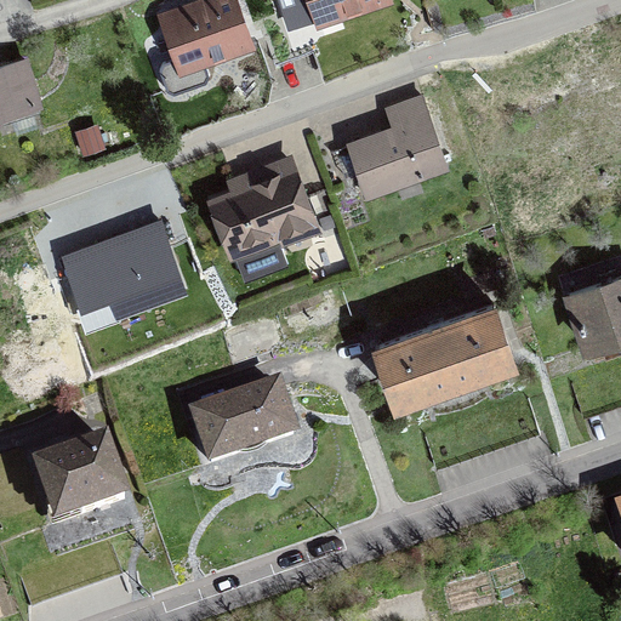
[(201,60),(201,58),(250,43),(234,0),(206,0),(163,16),(177,57),(181,67),(201,60)]
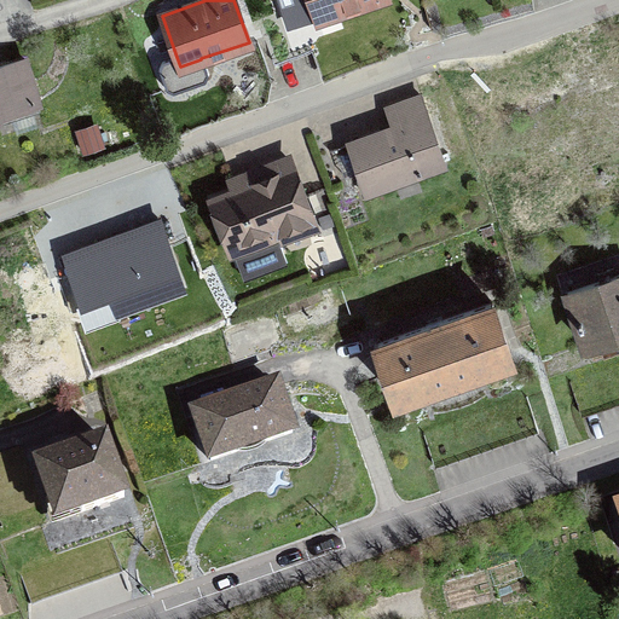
[(374,0),(311,0),(317,19),(374,0)]
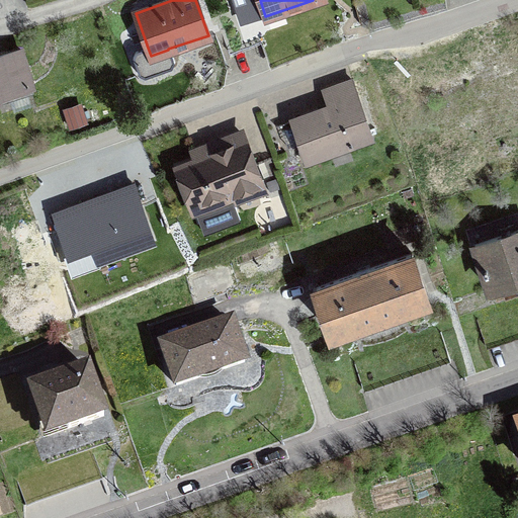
[(232,12),(245,48),(261,41),(247,6),(232,12)]
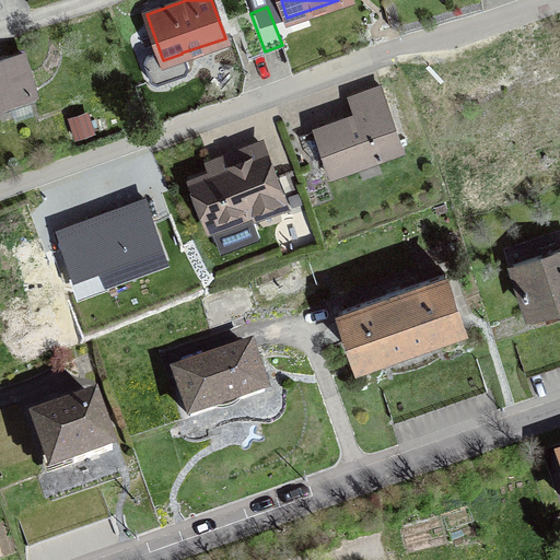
[(182,54),(163,60),(160,51),(148,56),(144,62),(152,83),(136,89),(149,125),(241,91),(245,70),(238,51),(186,71),(187,67),(182,53),(182,54)]
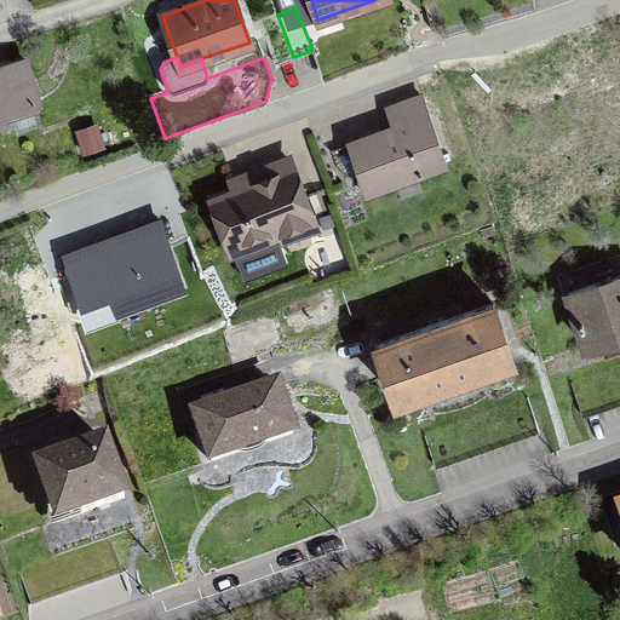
[(23,58),(0,65),(0,114),(38,102),(23,58)]
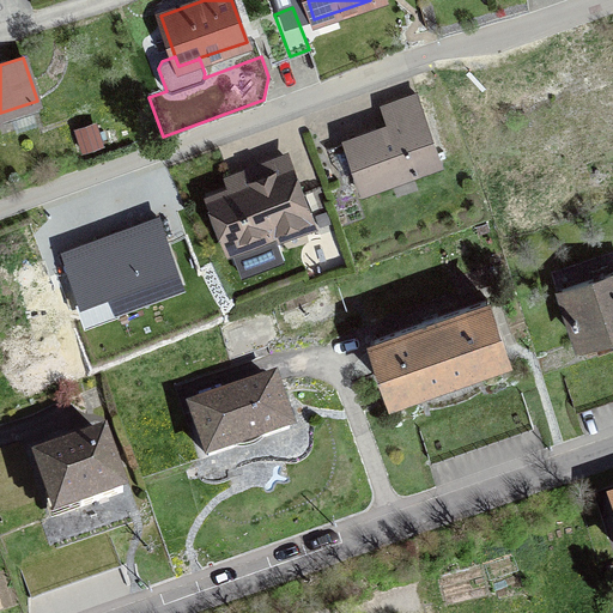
[(346,141),(363,187),(438,159),(417,93),(383,105),(390,126),(346,141)]
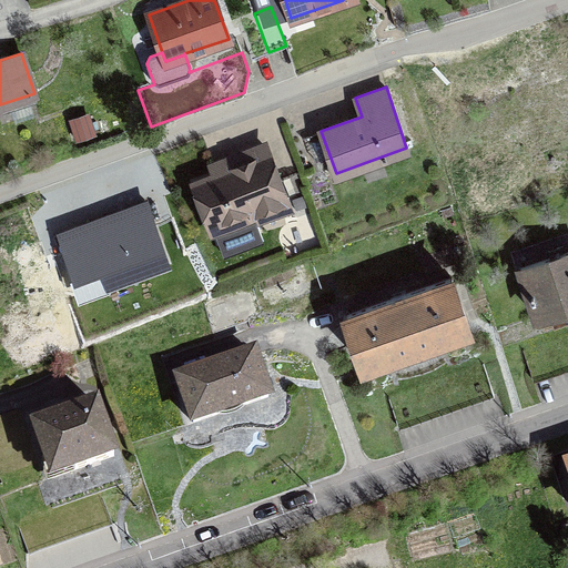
[(73,128),(77,139),(93,133),(89,122),(73,128)]
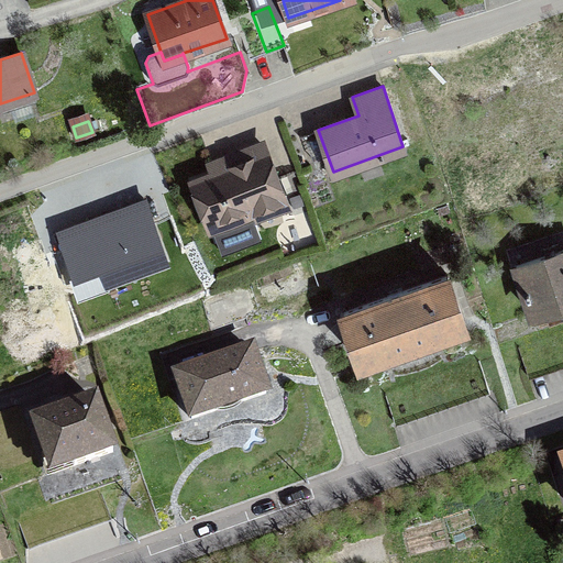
[(221,164),(217,167),(216,172),(192,180),(222,253),(261,239),(253,218),(285,206),(262,144),(231,155),(234,165),(229,167),(221,164)]
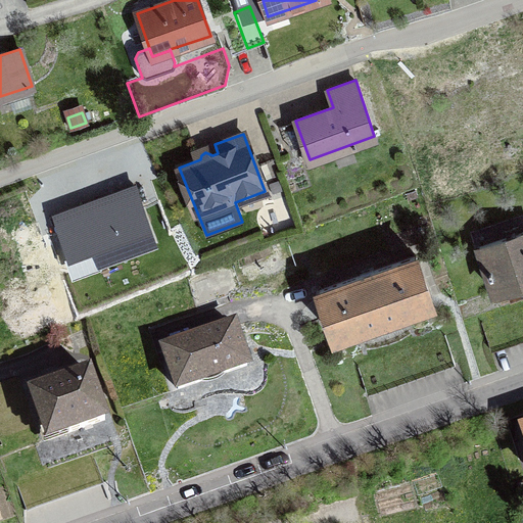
[(134,186),(52,216),(66,255),(96,245),(103,266),(156,246),(134,186)]
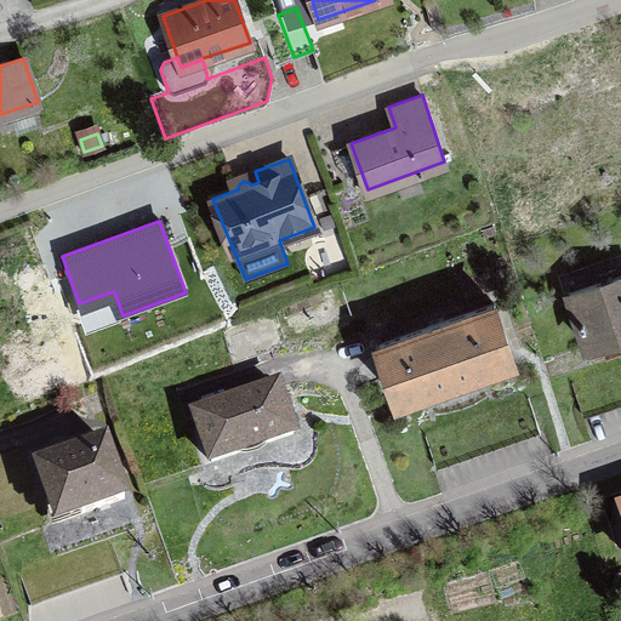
[(620,274),(569,294),(587,346),(620,334),(620,274)]
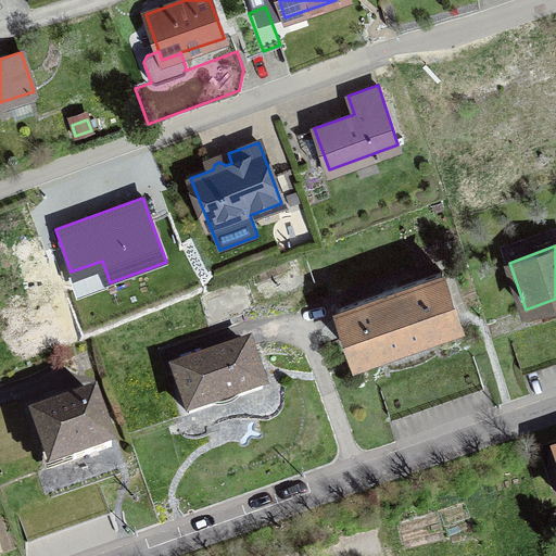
[(338,307),(355,356),(459,320),(442,270),(338,307)]
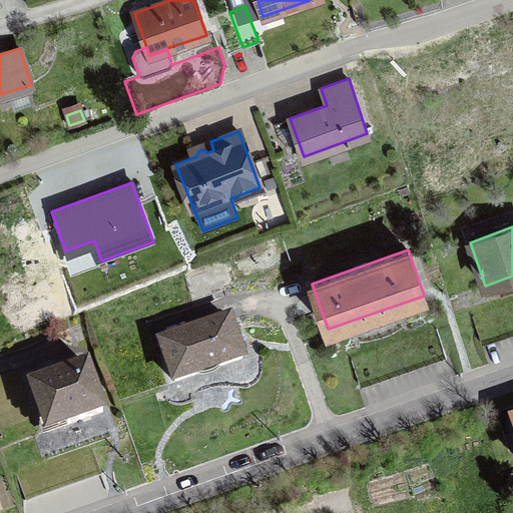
[(228,320),(161,343),(174,382),(241,359),(228,320)]
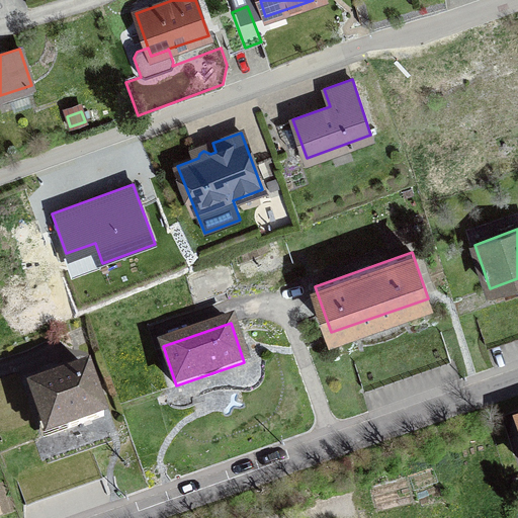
[(48,435),(103,416),(88,368),(31,389),(48,435)]
